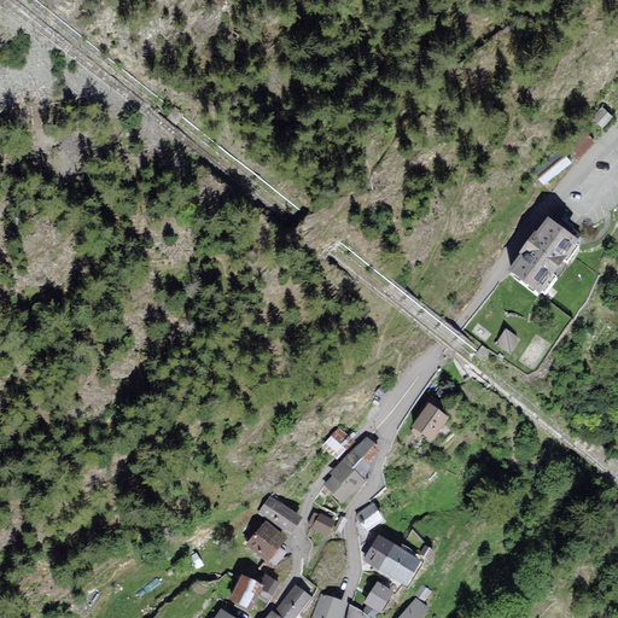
[(592,117),(602,128),(613,117),(604,106),(592,117)]
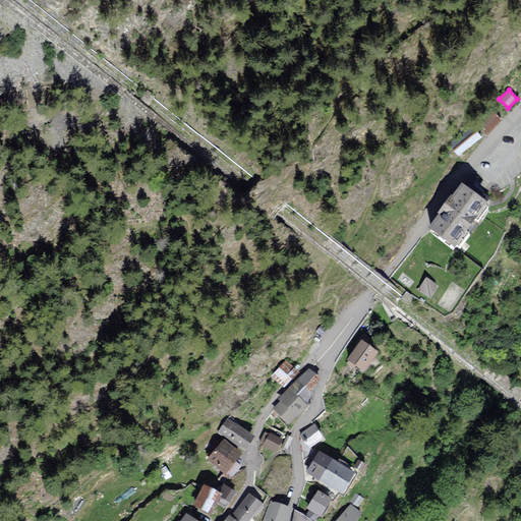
[(479,126),(487,134),(502,120),(494,111),(479,126)]
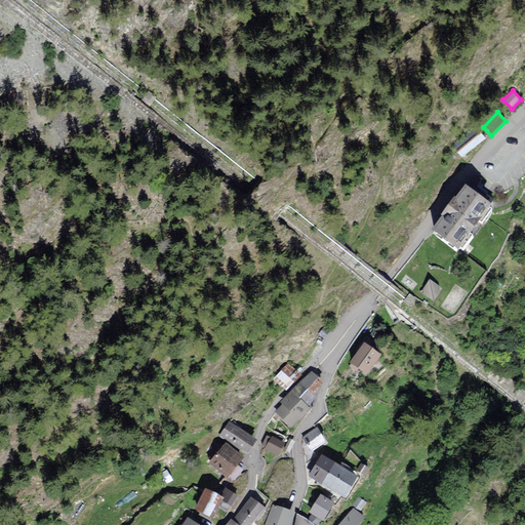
[(452,145),(461,157),(486,137),(477,126),(452,145)]
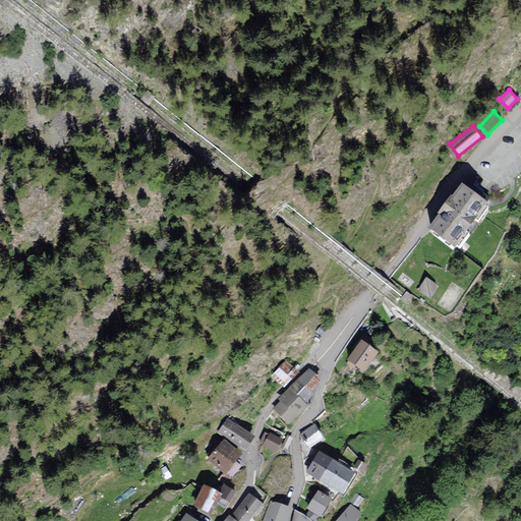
[(467,184),(432,229),(455,246),(490,201),(467,184)]
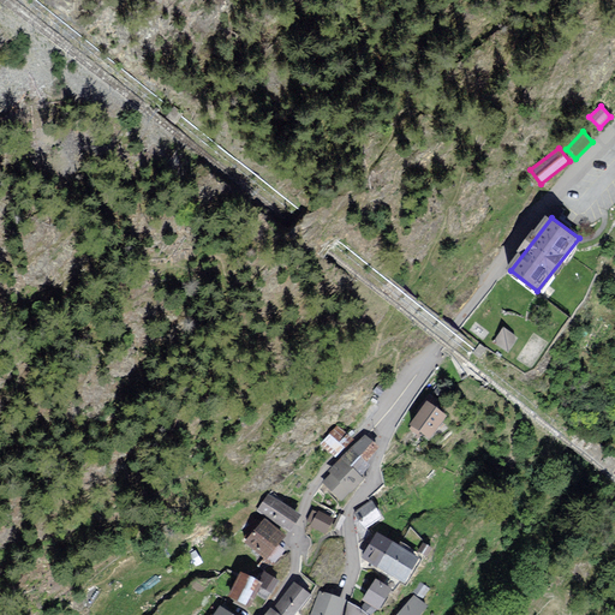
[(503,326),(494,340),(509,350),(518,335),(503,326)]
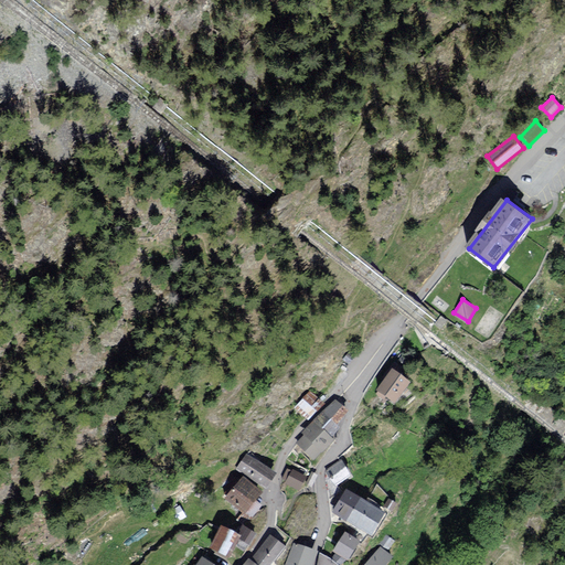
[(395,402),(408,383),(392,372),(380,391),(395,402)]
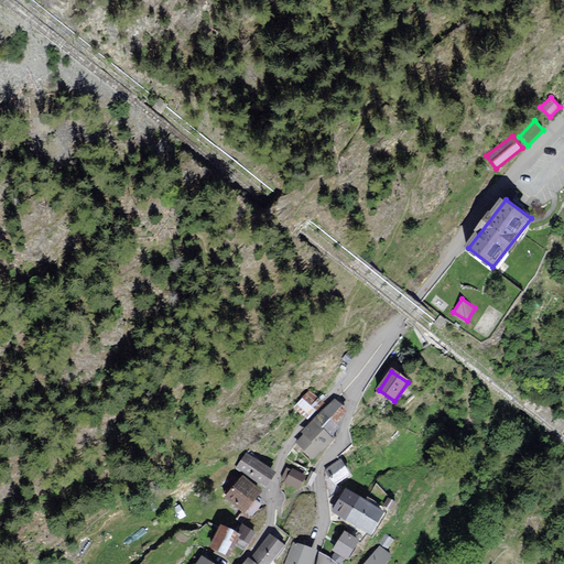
[(296,407),(307,416),(324,398),(313,388),(296,407)]
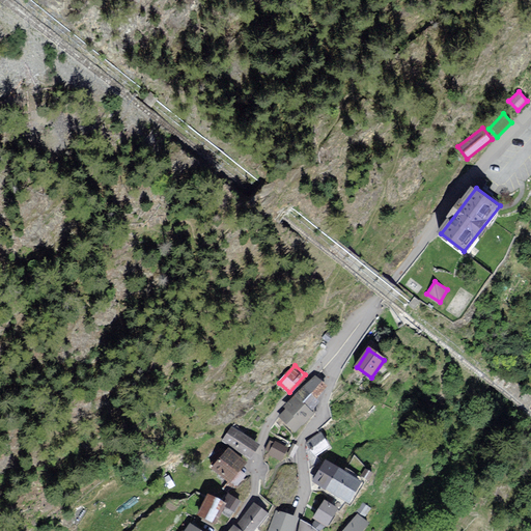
[(327,387),(315,376),(280,415),(298,430),(315,411),(310,406),(327,387)]
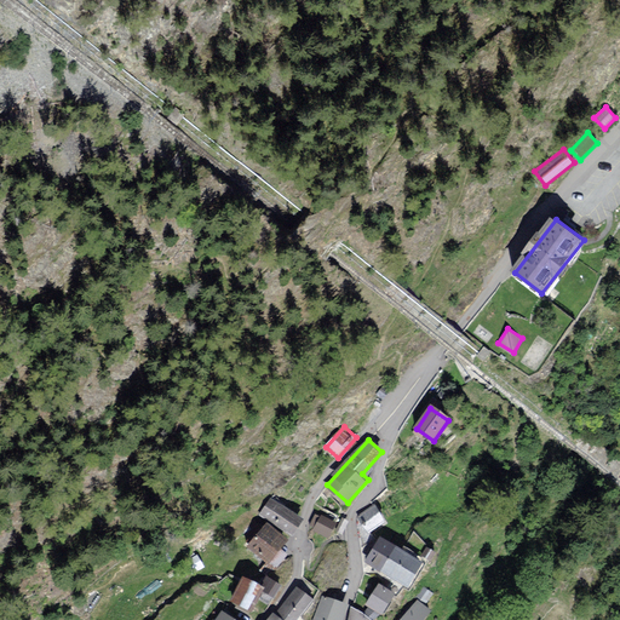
[(299,521),(270,501),(260,515),(291,534),(299,521)]
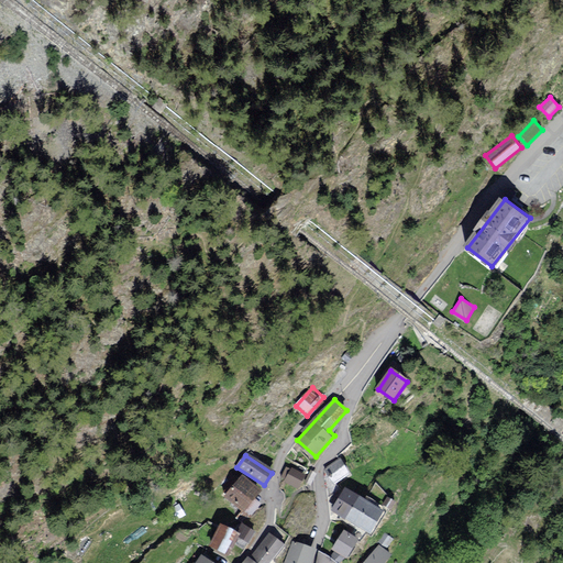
[(349,475),(340,460),(326,468),(334,484),(349,475)]
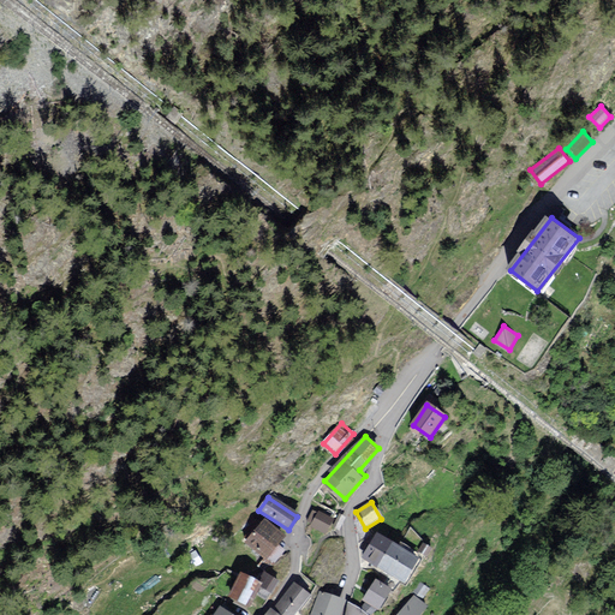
[(334,520),(318,511),(310,526),(326,535),(334,520)]
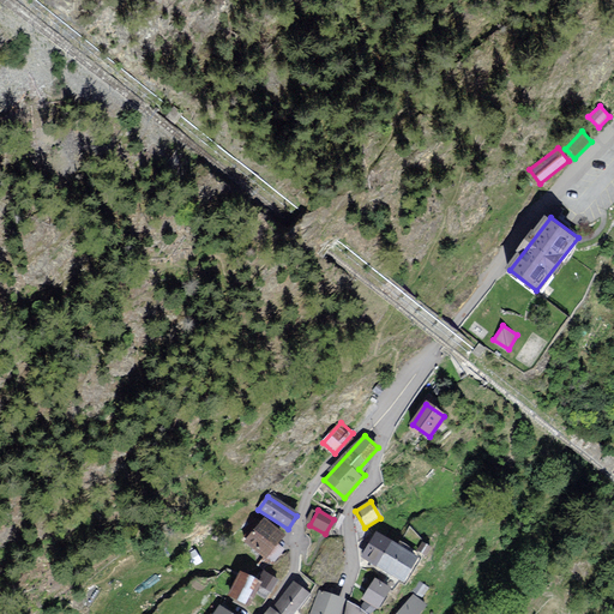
[(262,518),(242,541),(264,560),(284,536),(262,518)]
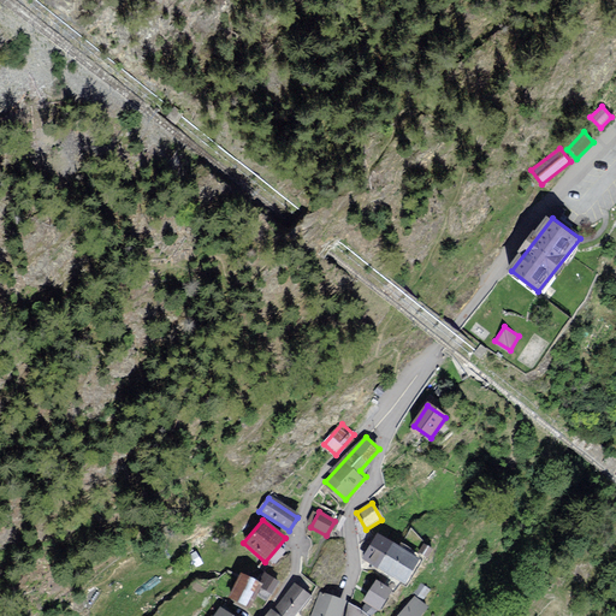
[(381,535),(367,557),(407,584),(421,562),(381,535)]
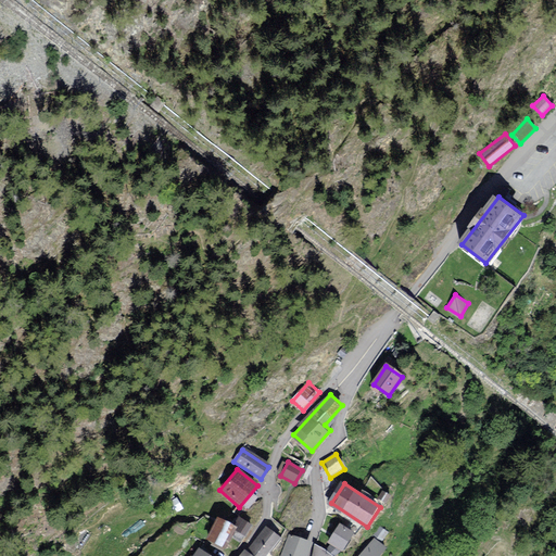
[(218,521),(209,540),(222,547),(232,528),(218,521)]
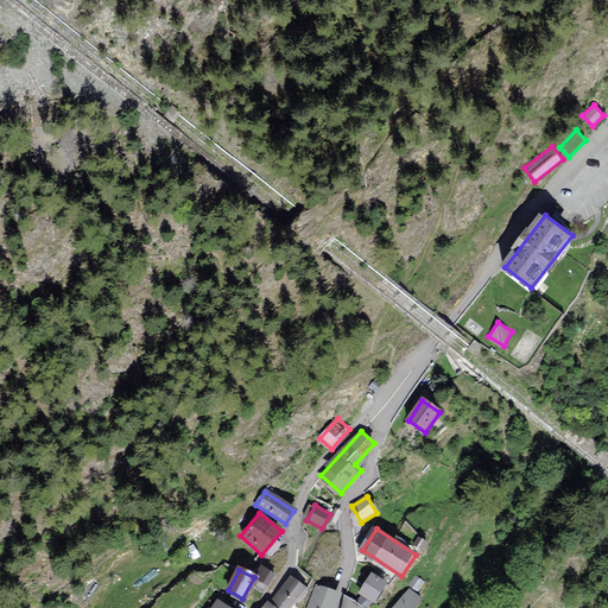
[(372,574),(360,594),(375,603),(388,584),(381,580),(385,576),(379,572),(377,577),(372,574)]
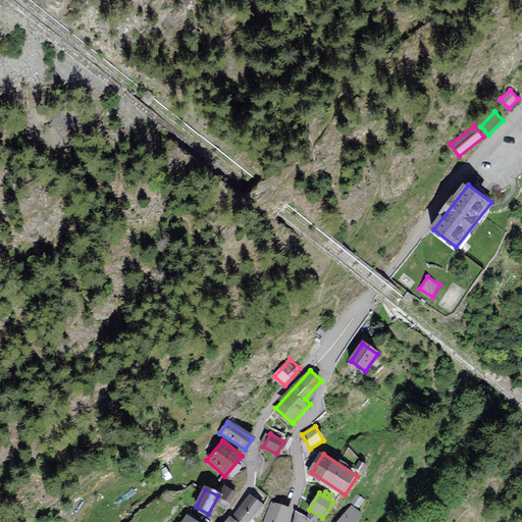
[(249,498),(227,521),(251,521),(262,509),(249,498)]
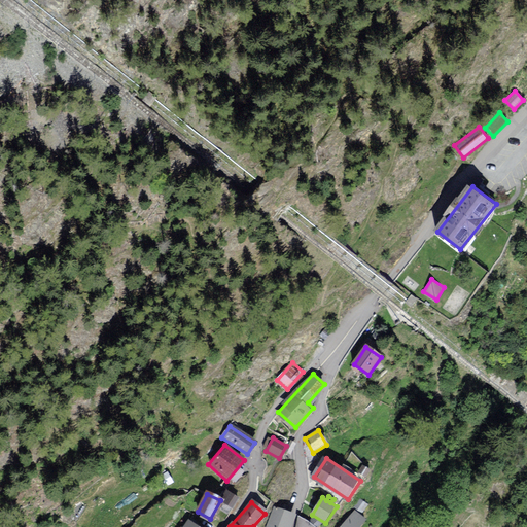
[(268,526),(287,526),(292,515),(274,508),(268,526)]
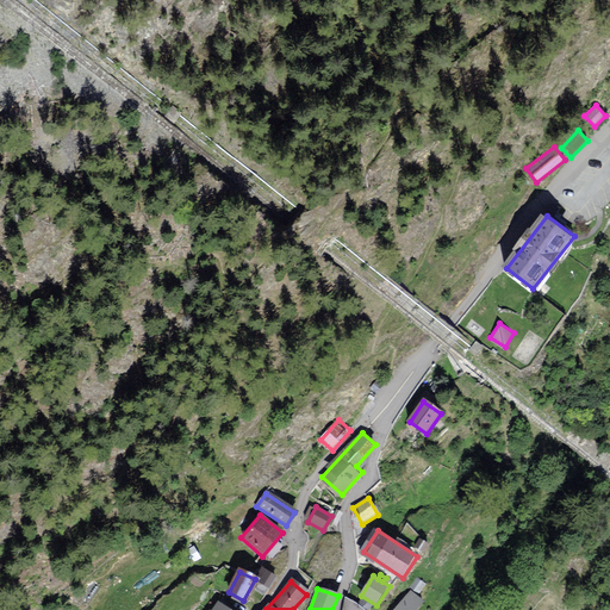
[(411,590),(394,609),(417,609),(424,601),(411,590)]
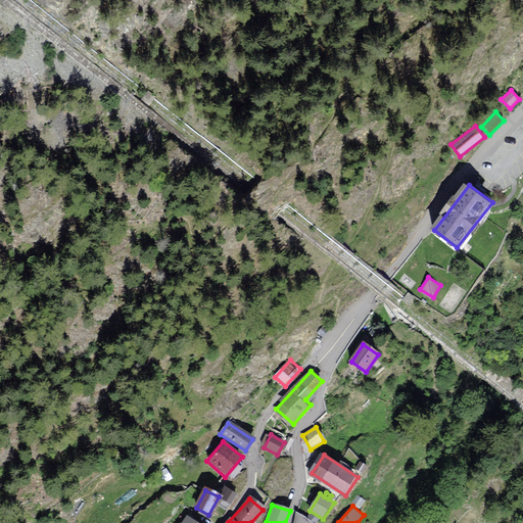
All buildings are outlined.
